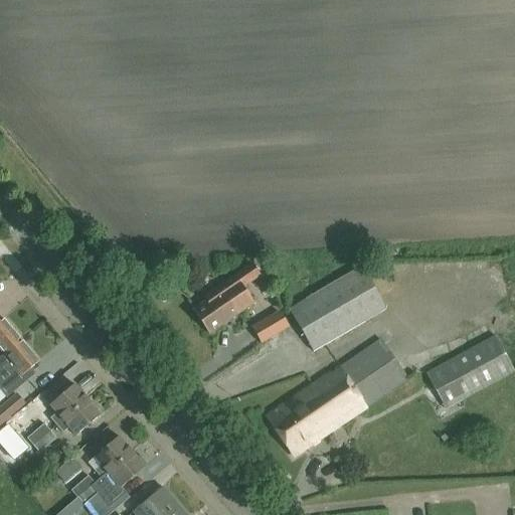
[(193,310),(209,334),(252,302),(240,286),(258,274),(249,263),(203,297),(206,300),(193,310)]
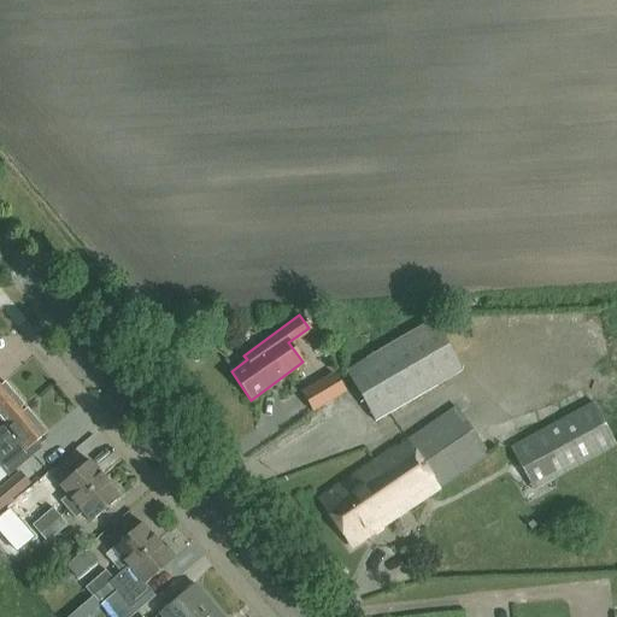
[(375,422),(463,371),(433,319),(346,371),(375,422)]
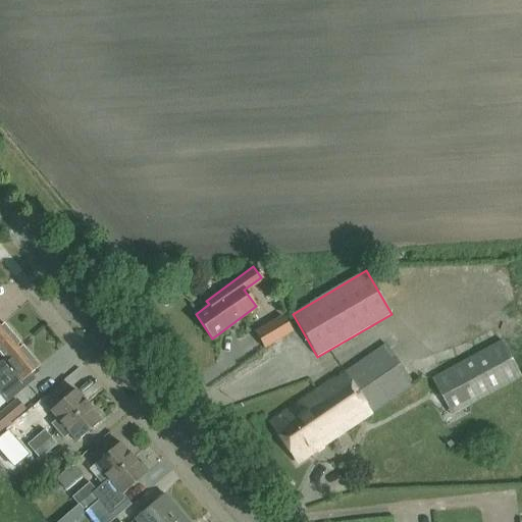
[(273,344),(292,332),(283,318),(265,329),(273,344)]
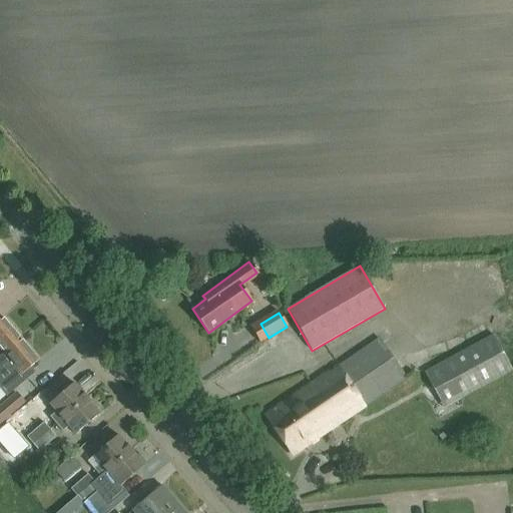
[(0,349),(3,353),(21,339),(2,317),(0,318),(0,349)]
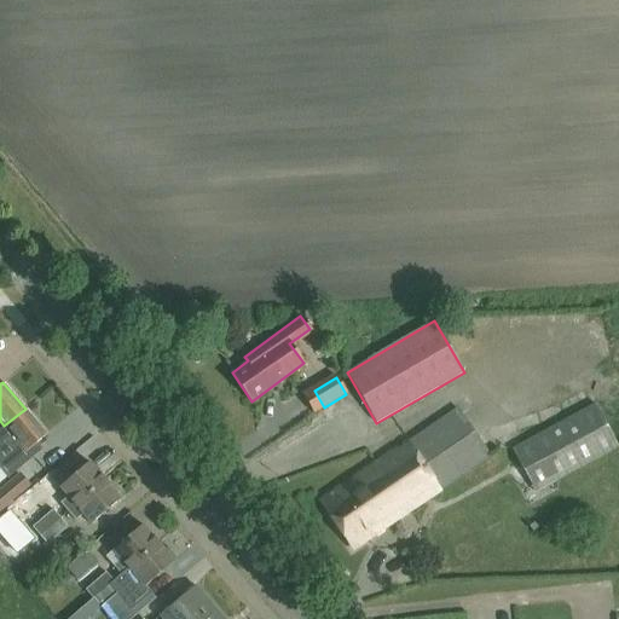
[(536,492),(618,447),(595,404),(512,449),(536,492)]
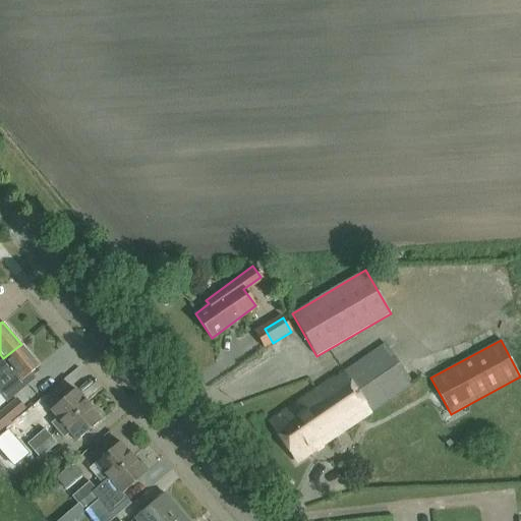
[(297,461),(412,383),(385,343),(298,402),(270,421),(297,461)]
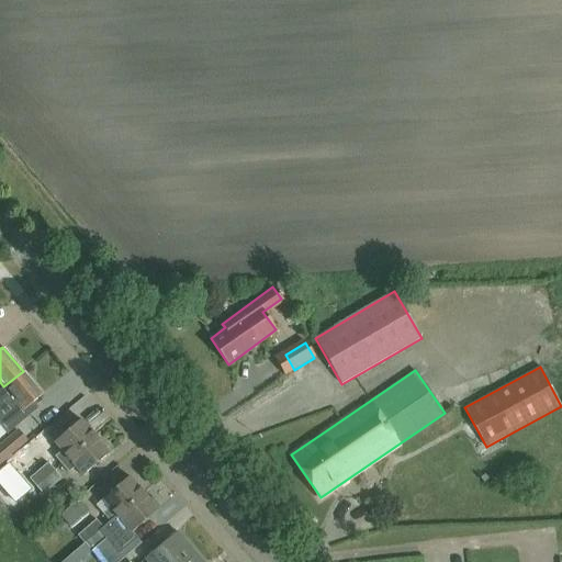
[(3,386),(0,389),(0,424),(7,431),(33,409),(29,406),(43,394),(23,371),(3,386)]
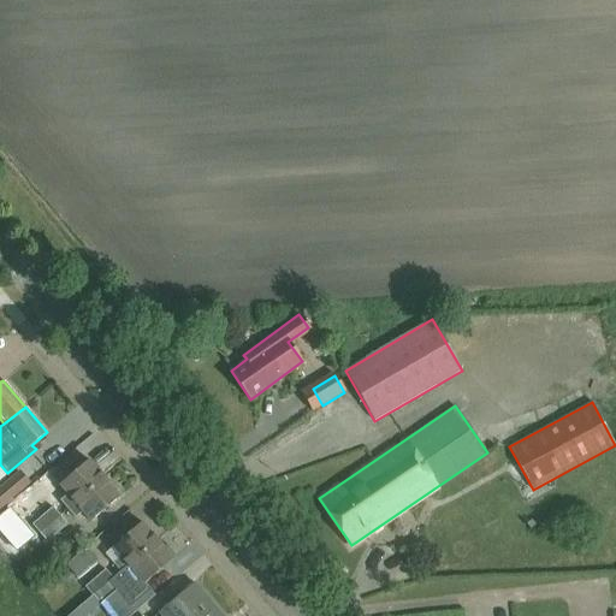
[(67,510),(104,479),(88,460),(58,485),(66,495),(59,501),(67,510)]
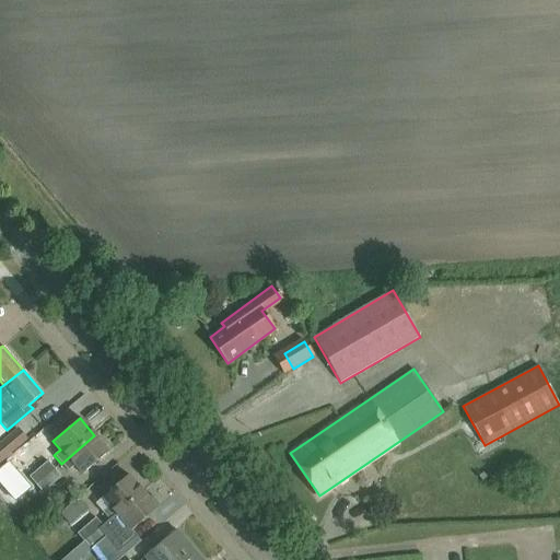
[(10,455),(26,440),(18,430),(0,443),(0,461),(1,463),(10,455)]
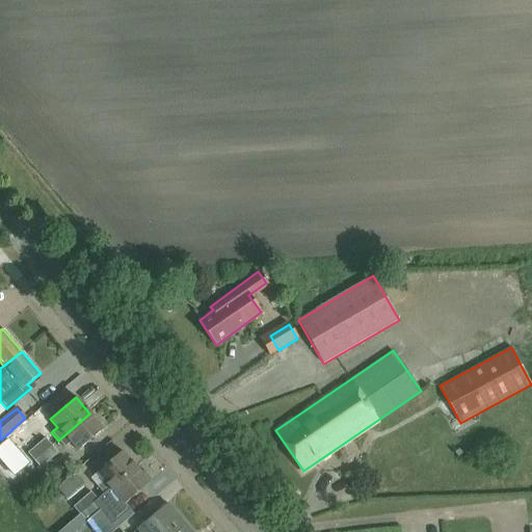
[(89,414),(58,441),(64,448),(71,443),(78,451),(103,429),(89,414)]
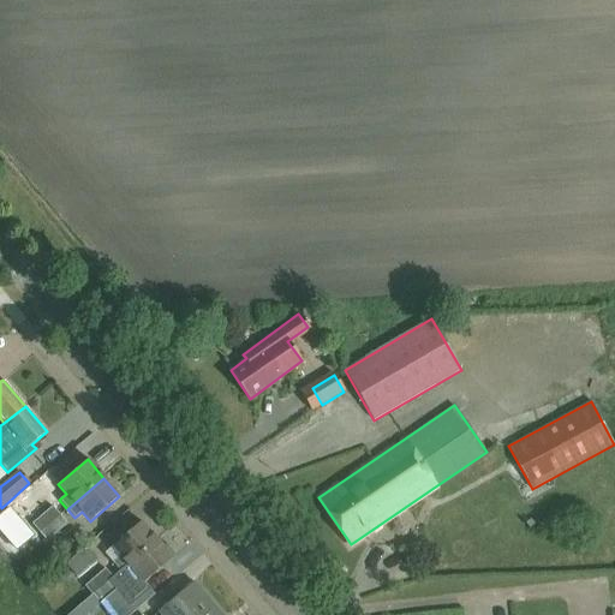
[(39,532),(59,514),(52,506),(31,524),(39,532)]
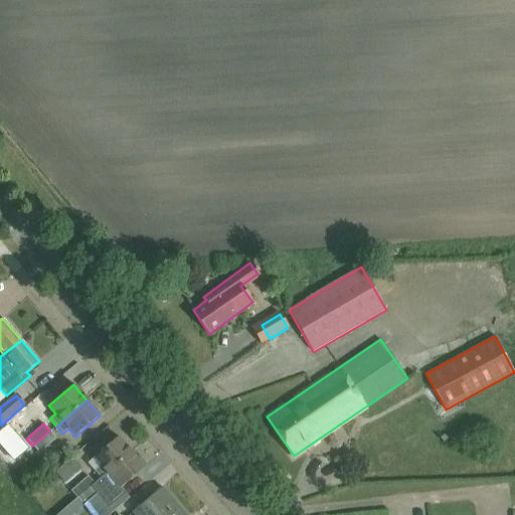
[(49,431),(32,446),(38,454),(56,439),(49,431)]
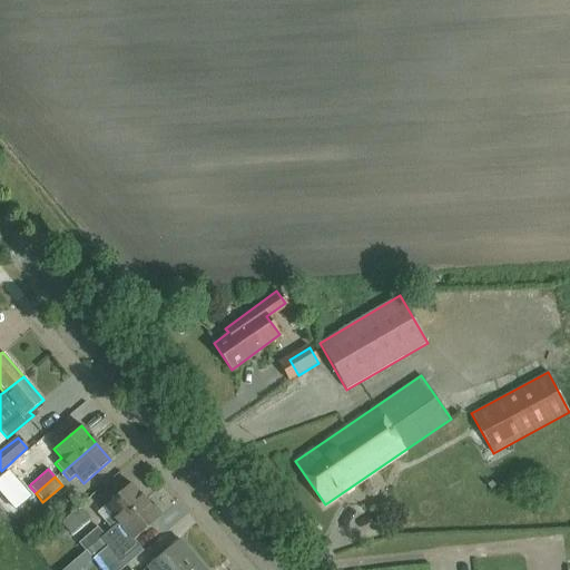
[(104,505),(104,507),(112,516),(105,522),(110,529),(145,501),(130,483),(104,505)]
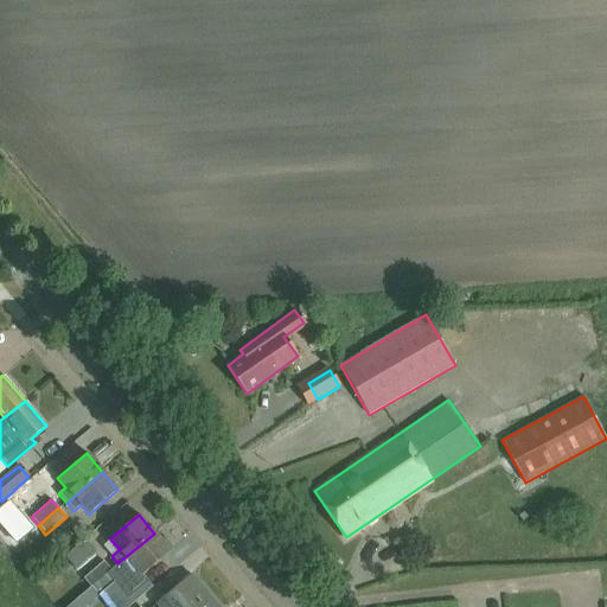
[(141,575),(170,551),(154,534),(117,563),(119,563),(110,570),(90,587),(90,588),(97,596),(114,582),(127,600),(147,582),(141,575)]
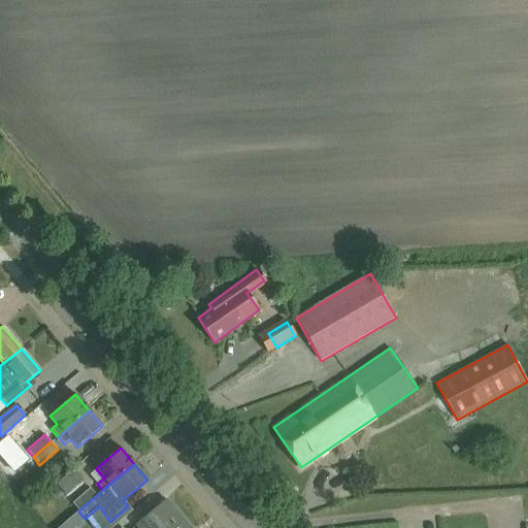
[(90,488),(72,503),(78,510),(96,496),(90,488)]
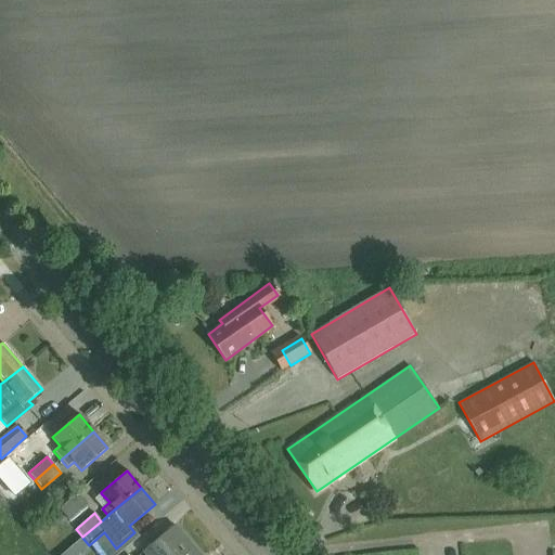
[(181,554),(192,546),(175,525),(142,552),(144,554),(181,554)]
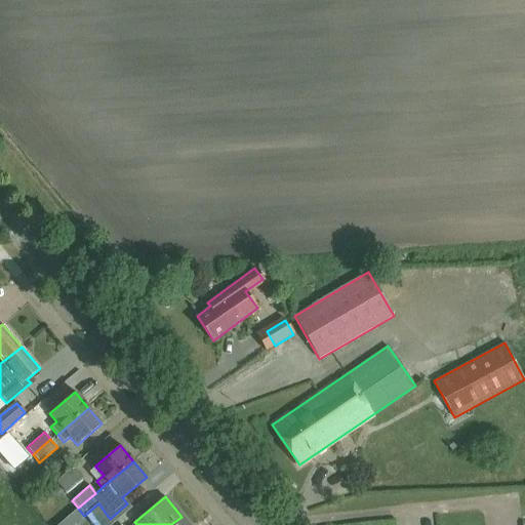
[(78,508),(62,522),(64,524),(73,524),(84,516),(78,509),(78,508)]
